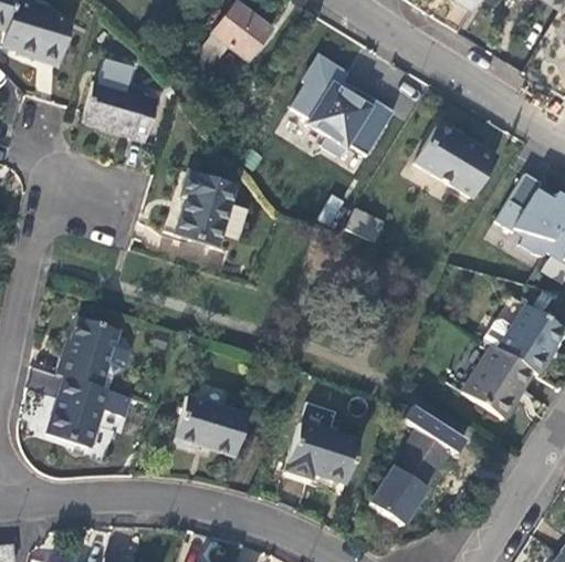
[(17,47),(59,60),(70,23),(52,7),(29,0),(0,0),(0,27),(7,29),(4,39),(18,43),(17,47)]
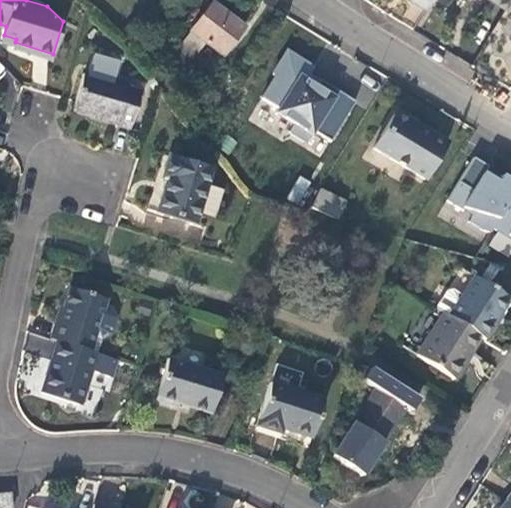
[(193,27),(225,52),(247,23),(216,0),(214,0),(193,27)]
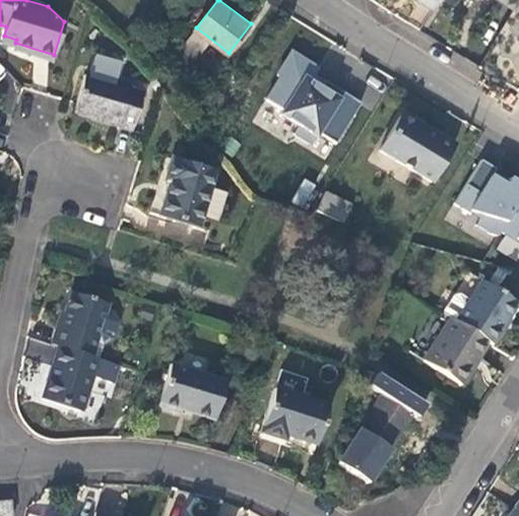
[(166,60),(187,74),(202,51),(180,37),(166,60)]
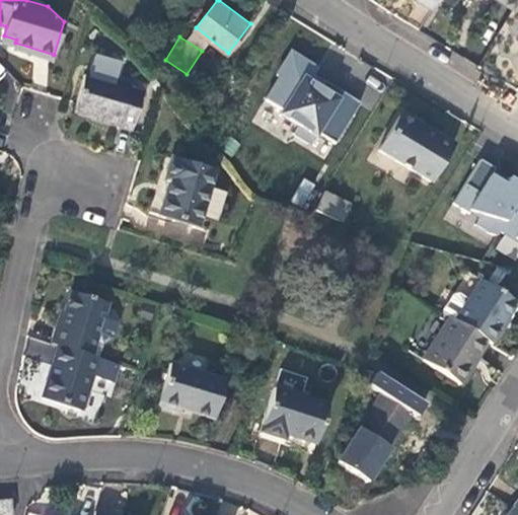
[(309,104),(337,122),(348,104),(352,107),(355,100),(351,97),(361,81),(335,65),(309,104)]
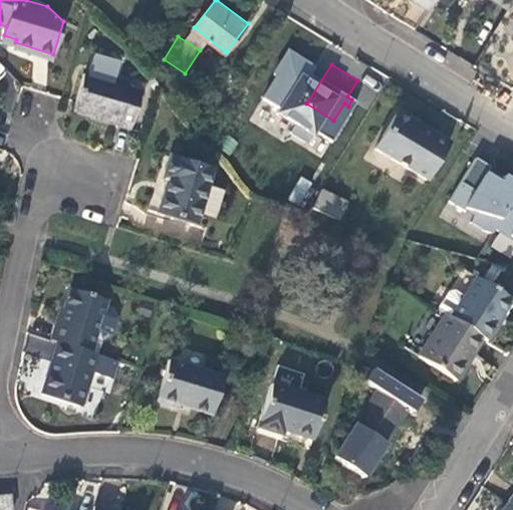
[(88,70),(77,104),(95,110),(93,114),(134,128),(145,89),(88,70)]
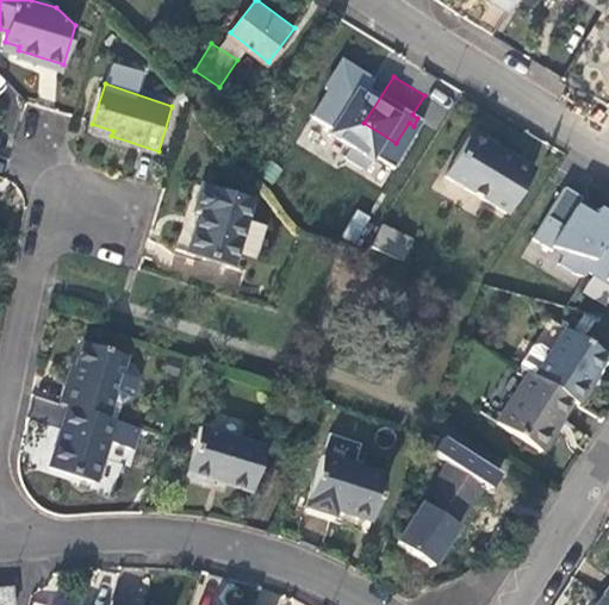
[(113,131),(92,124),(91,129),(111,136),(113,131)]
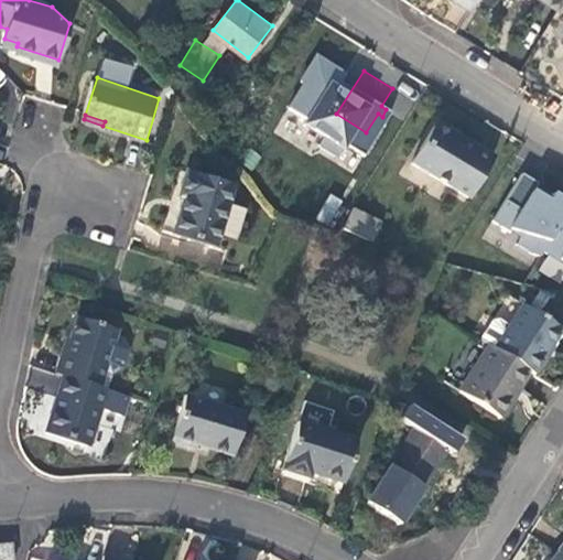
[(435,121),(413,159),(469,194),(495,152),(462,131),(459,136),(435,121)]
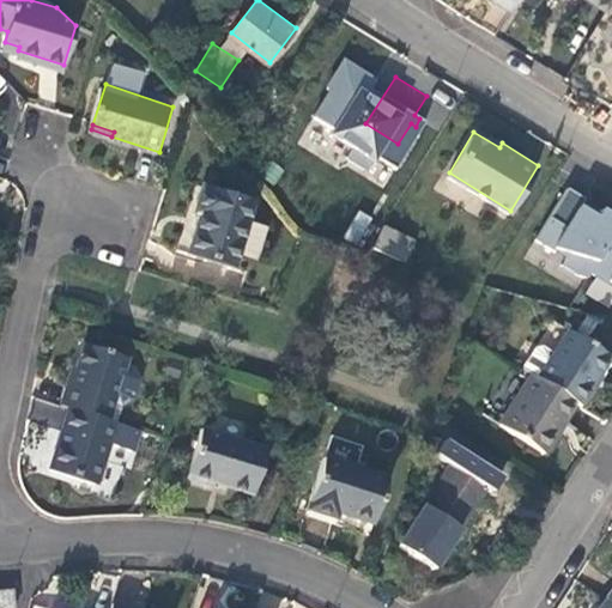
[(191,251),(237,266),(250,219),(247,218),(254,199),(205,184),(197,213),(201,214),(191,251)]
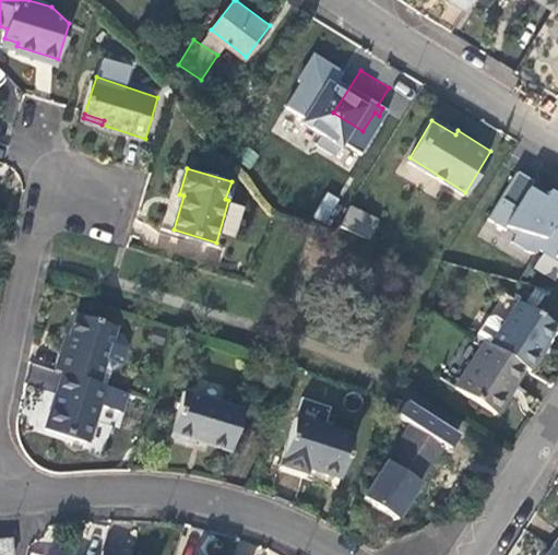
[(327,189),(317,213),(328,217),(339,195),(327,189)]
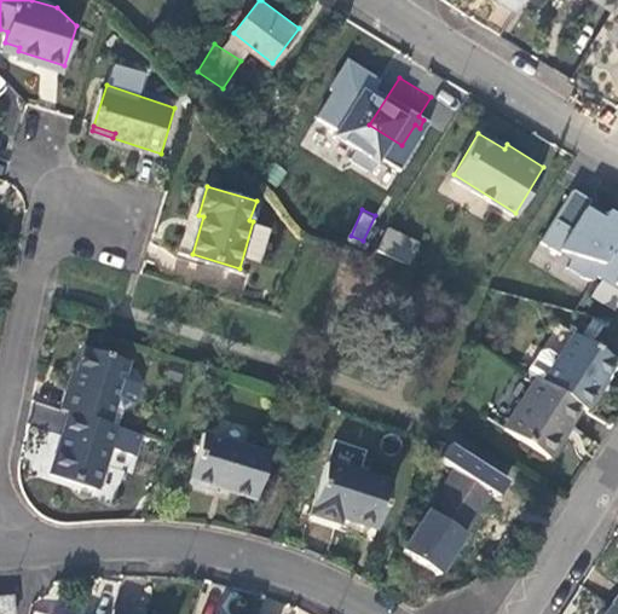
[(419,238),(390,224),(380,244),(408,259),(419,238)]
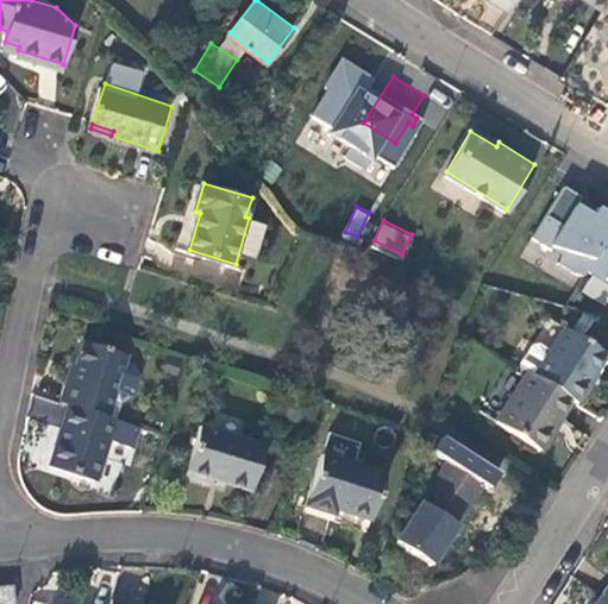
[(607,253),(602,264),(607,268),(595,291),(607,297),(607,253)]
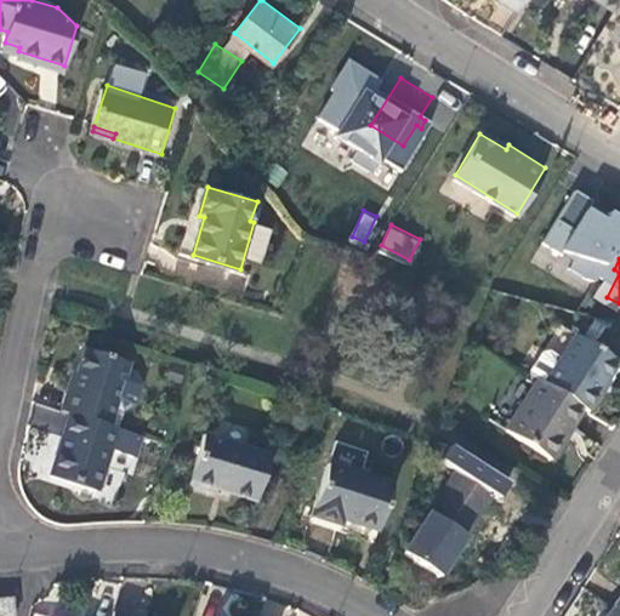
[(590,406),(597,411),(608,394),(603,392),(614,374),(619,365),(619,357),(584,335),(551,381),(590,406)]
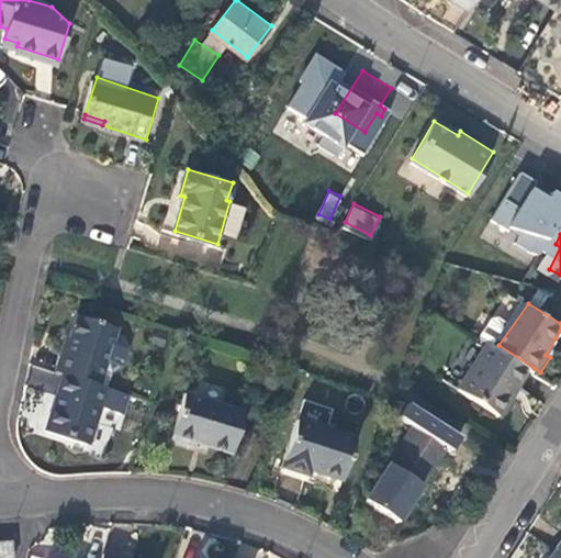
[(64,349),(57,368),(67,371),(101,382),(118,325),(83,314),(73,353),(64,349)]
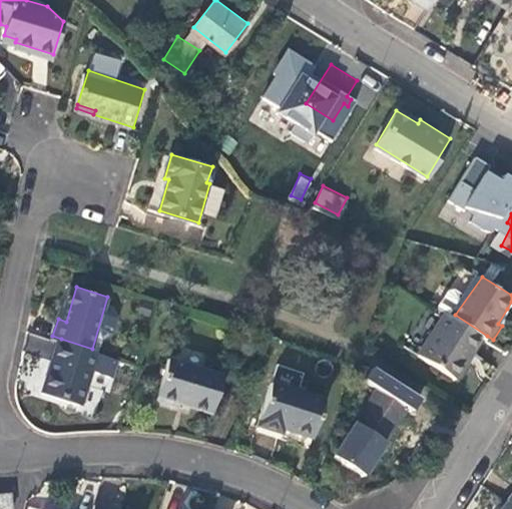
[(455,315),(450,312),(424,354),(457,377),(467,362),(469,364),(479,349),(487,336),(455,315)]
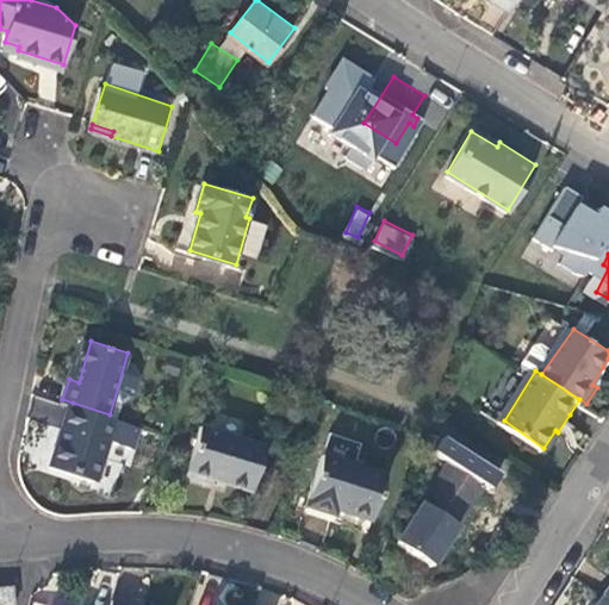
[(100,475),(118,417),(110,415),(73,403),(55,462),(100,475)]
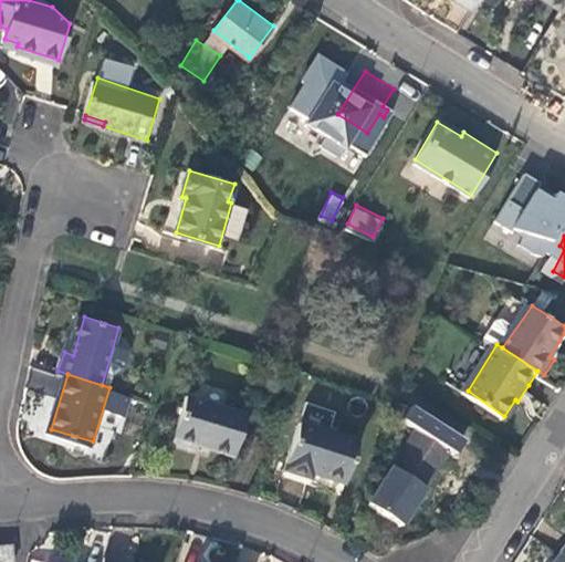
[(200,440),(234,450),(247,412),(190,394),(176,439),(199,447),(200,440)]
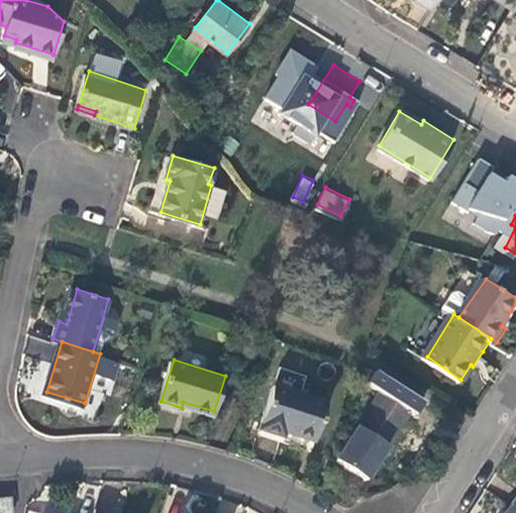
[(403,402),(411,390),(377,368),(369,380),(382,389),(403,402)]
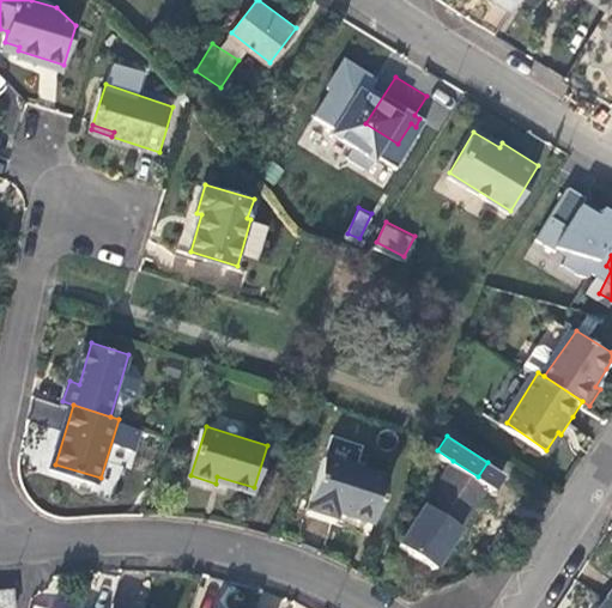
[(338,510),(375,521),(389,476),(326,456),(309,506),(337,516),(338,510)]
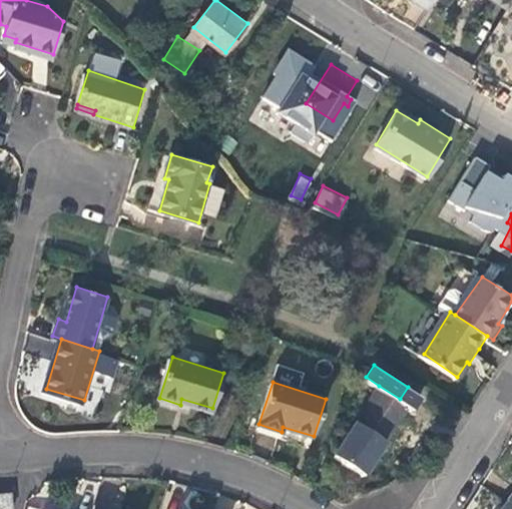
[(409,405),(400,399),(379,386),(356,420),(386,439),(397,422),(409,405)]
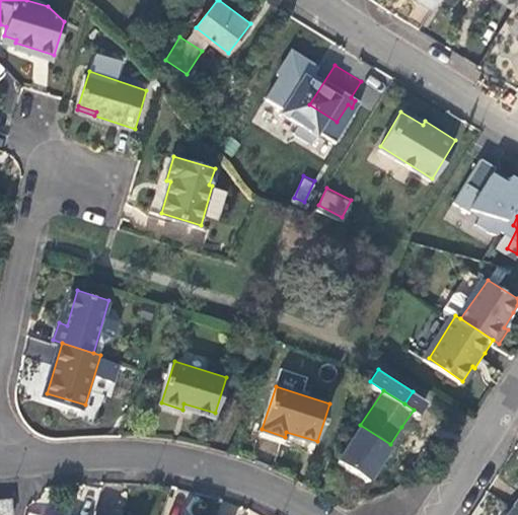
[(340,469),(364,479),(370,465),(346,455),(340,469)]
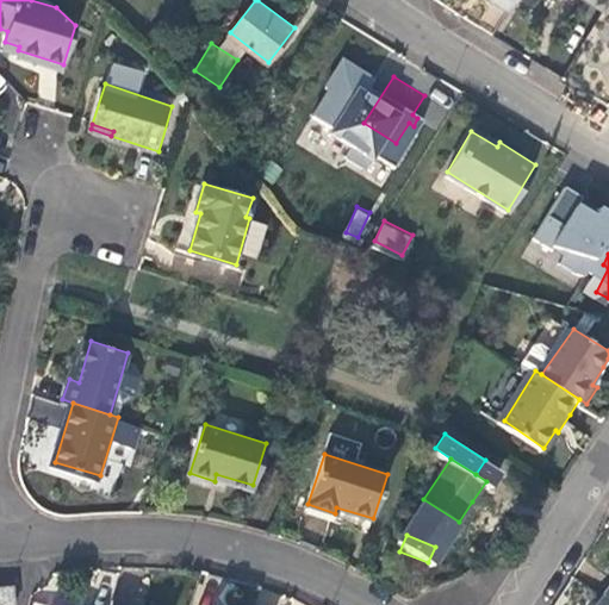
[(0,586),(0,604),(13,604),(13,585),(0,586)]
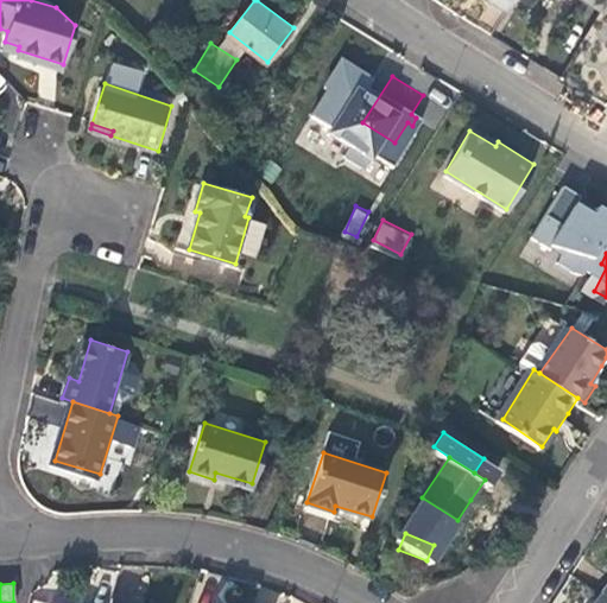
[(606,590),(604,589),(594,602),(593,602),(606,602),(606,590)]
